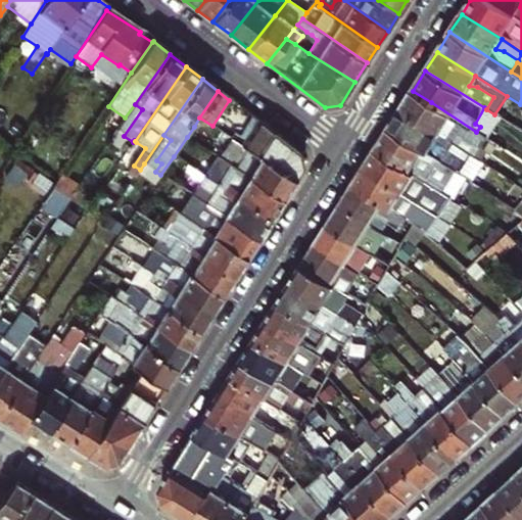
[(485,138),(476,132),(431,102),(413,91),(399,110),(451,142),(456,135),(475,146),(479,148),(485,138)]
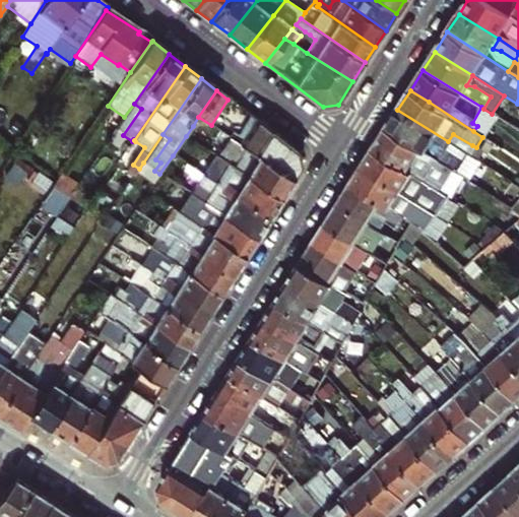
[(116,129),(123,135),(141,109),(134,104),(124,117),(116,129)]
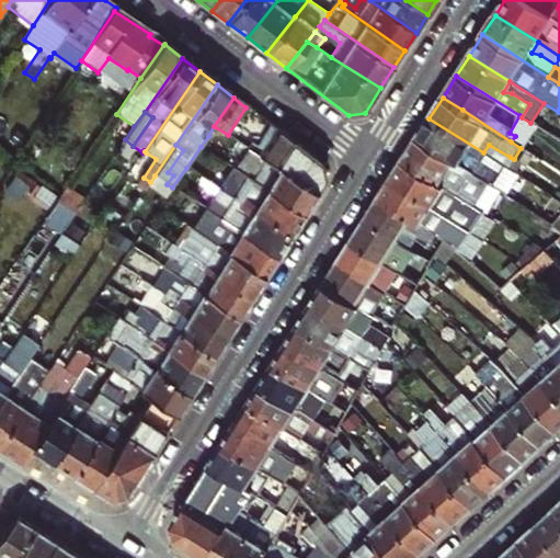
[(517,174),(504,166),(483,152),(429,118),(416,138),(444,157),(498,191),(504,195),(517,174)]
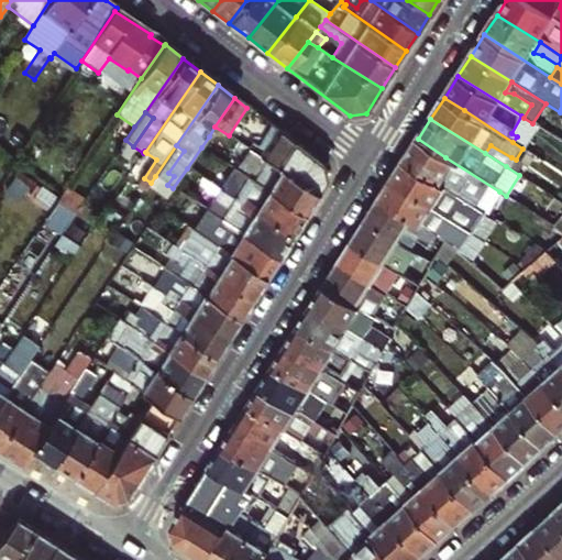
[(326,180),(321,164),(283,134),(270,154),(263,151),(260,156),(318,193),(326,180)]
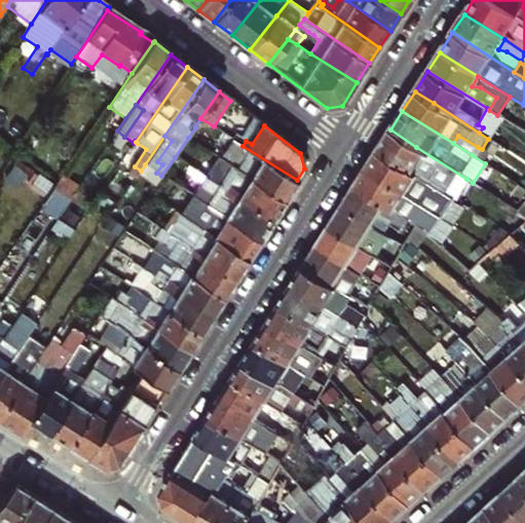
[(188,138),(193,142),(200,132),(195,127),(188,138)]
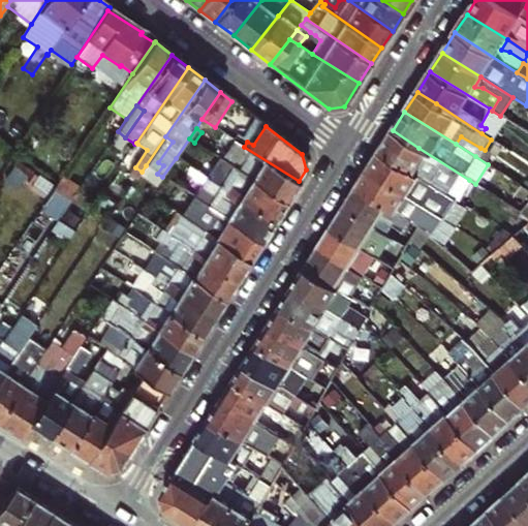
[(465,187),(469,180),(418,148),(393,130),(378,153),(445,195),(455,181),(465,187)]
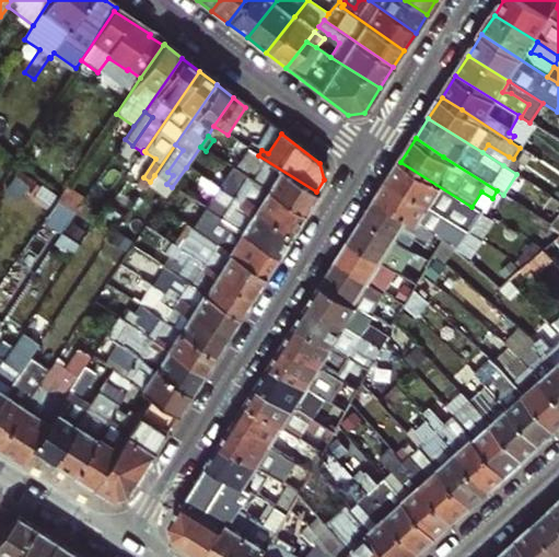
[(173,175),(167,172),(183,150),(175,144),(154,175),(166,184),(173,175)]
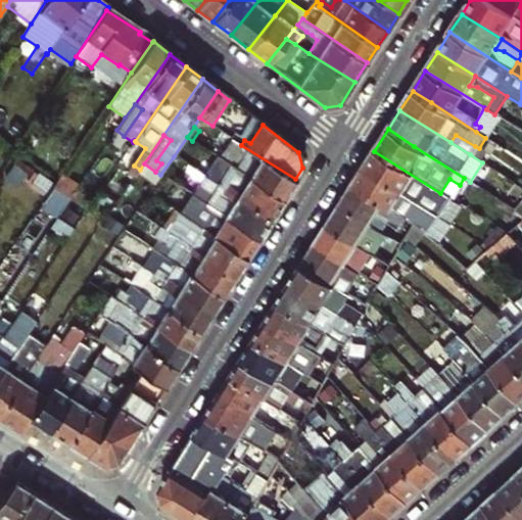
[(451,142),(470,154),(475,146),(456,135),(451,142)]
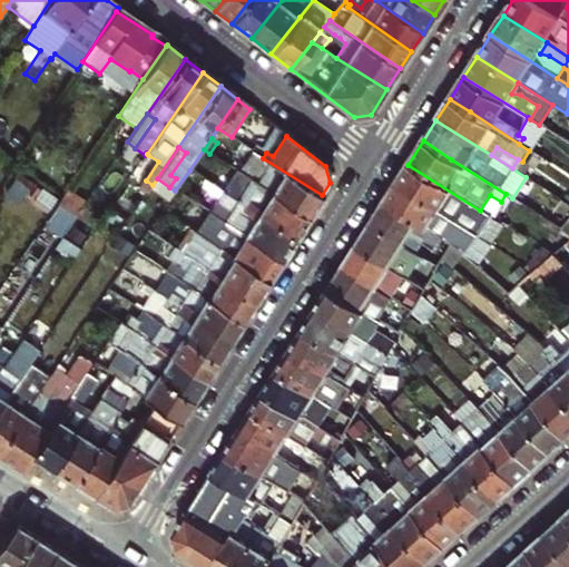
[(189,170),(199,177),(214,156),(209,154),(204,149),(189,170)]
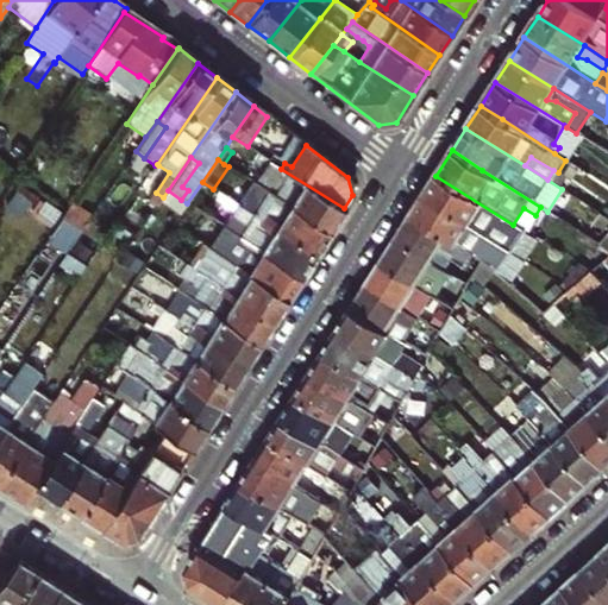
[(330,231),(344,208),(281,169),(268,159),(257,175),(245,168),(240,174),(254,183),(269,193),(330,231)]
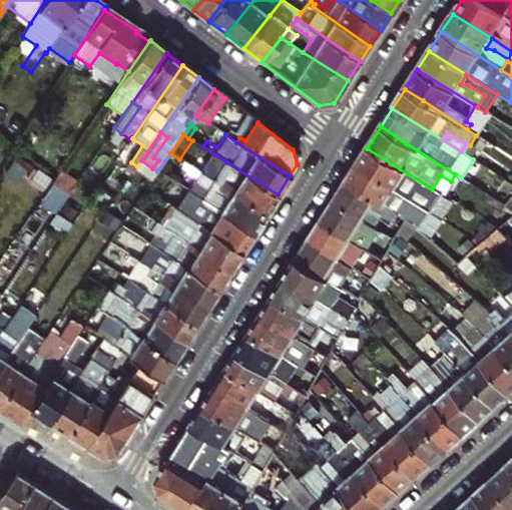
[(441,194),(432,189),(367,148),(357,164),(414,201),(430,211),(441,194)]
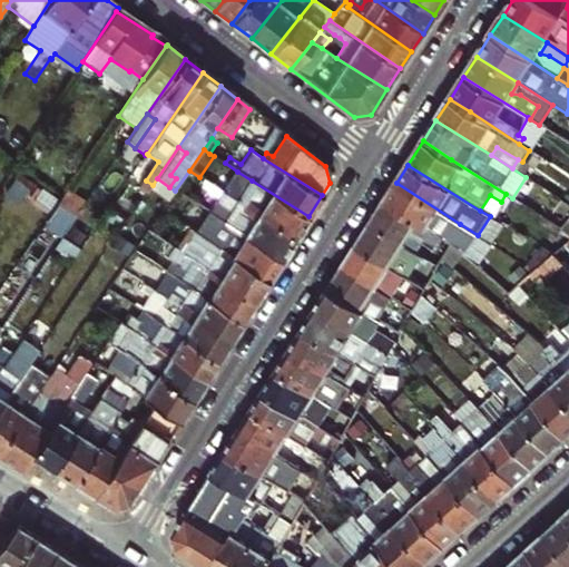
[(175,191),(185,197),(199,177),(189,170),(175,191)]
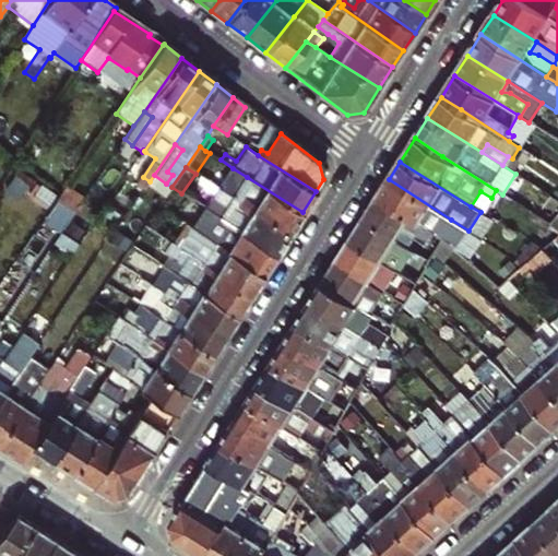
[(227,177),(240,186),(247,177),(233,168),(227,177)]
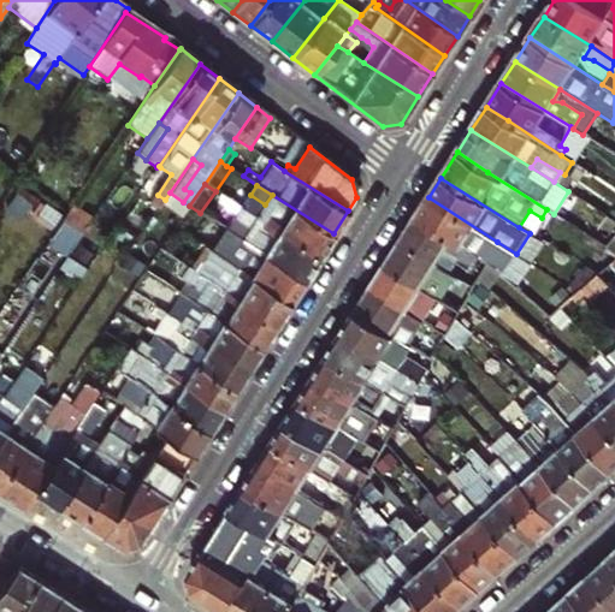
[(318,257),(333,233),(272,195),(265,205),(250,195),(242,208),(318,257)]
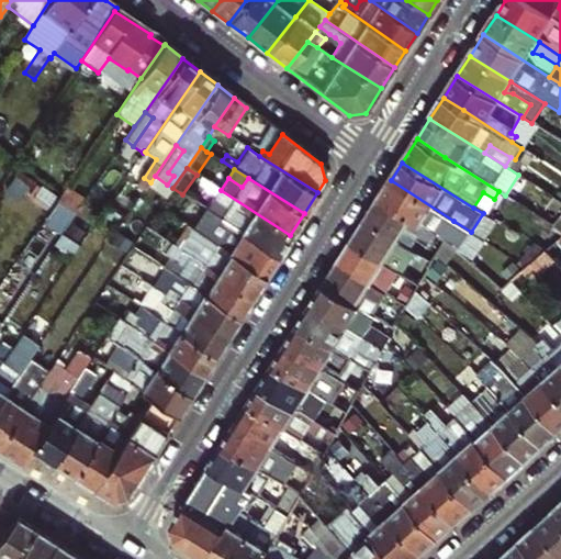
[(452,222),(453,221),(391,180),(379,199),(421,224),(425,216),(448,231),(448,230),(452,222)]
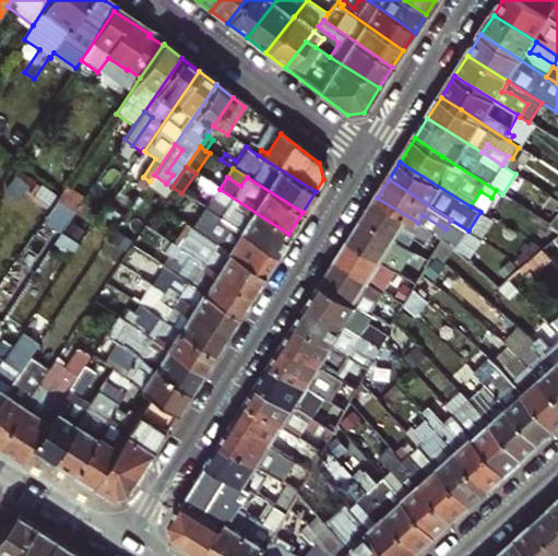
[(276,255),(288,234),(220,189),(211,182),(205,191),(215,197),(213,200),(226,209),(221,219),(239,231),(276,255)]
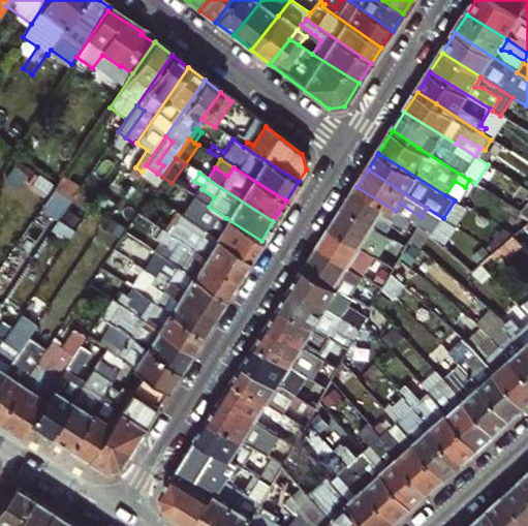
[(69,202),(78,189),(62,178),(58,185),(54,191),(69,202)]
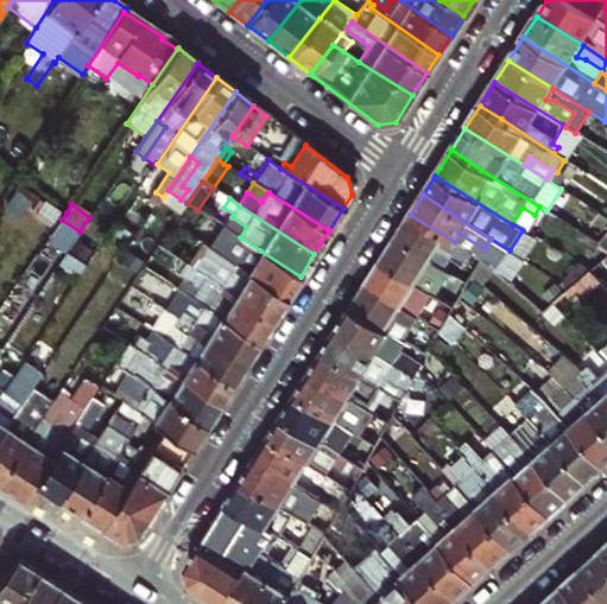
[(441,264),(455,242),(410,215),(394,239),(430,260),(431,258),(441,264)]
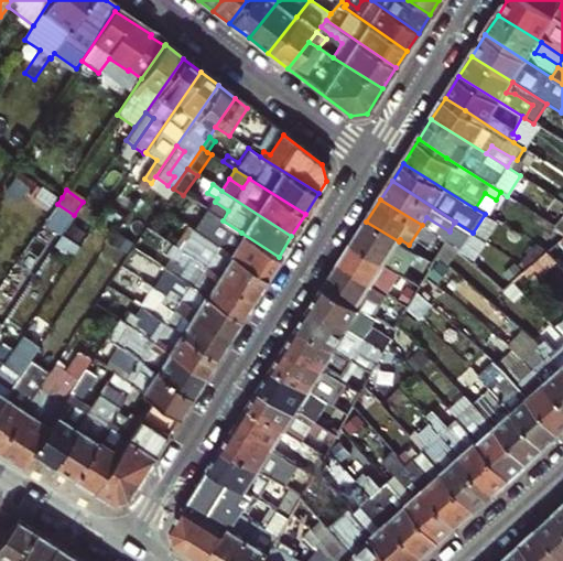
[(208,212),(223,220),(228,211),(215,202),(208,212)]
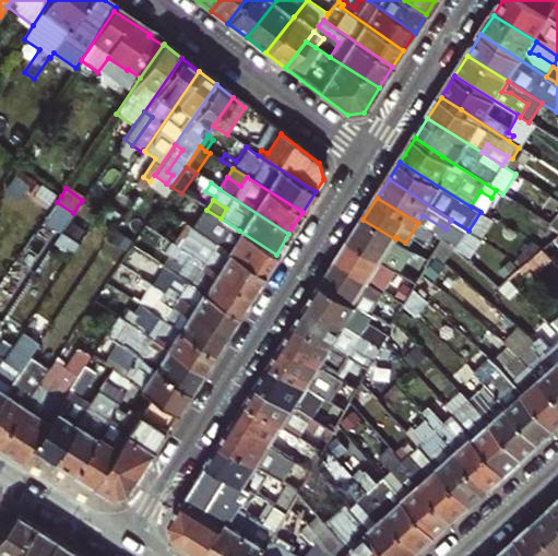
[(233,240),(239,231),(221,219),(214,228),(233,240)]
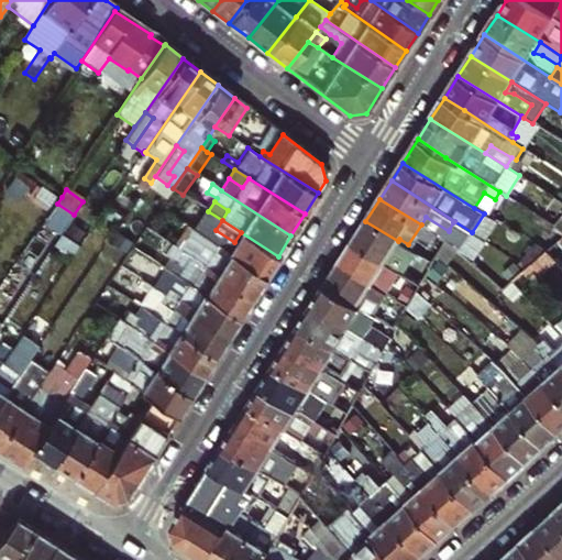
[(264,277),(278,256),(241,232),(234,242),(216,230),(201,221),(195,232),(264,277)]
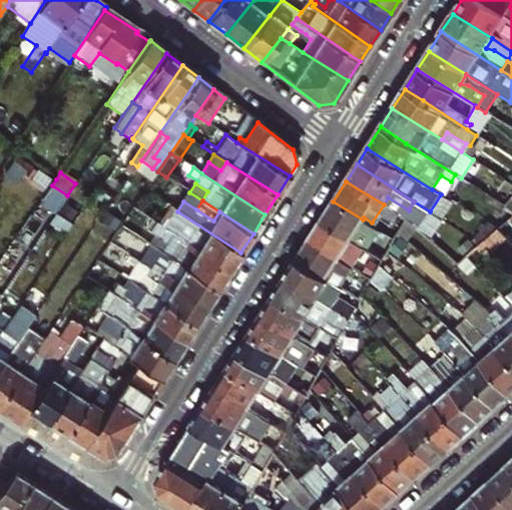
[(367,224),(362,221),(363,219),(333,201),(321,221),(350,239),(352,235),(356,230),(361,234),(367,224)]
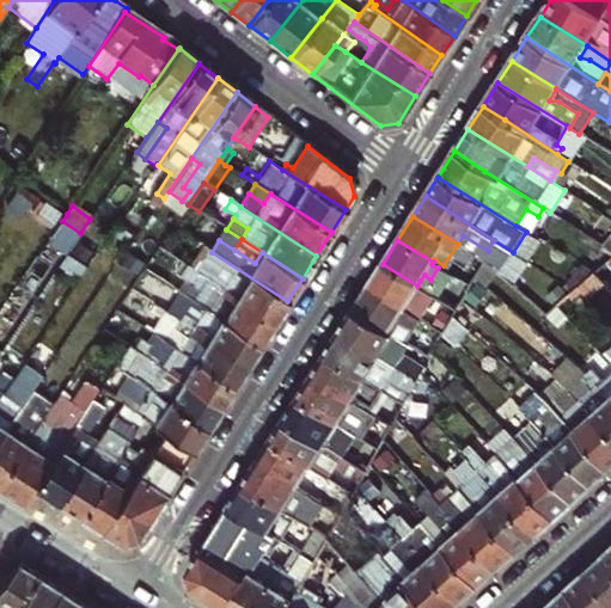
[(508,263),(513,255),(493,241),(488,250),(508,263)]
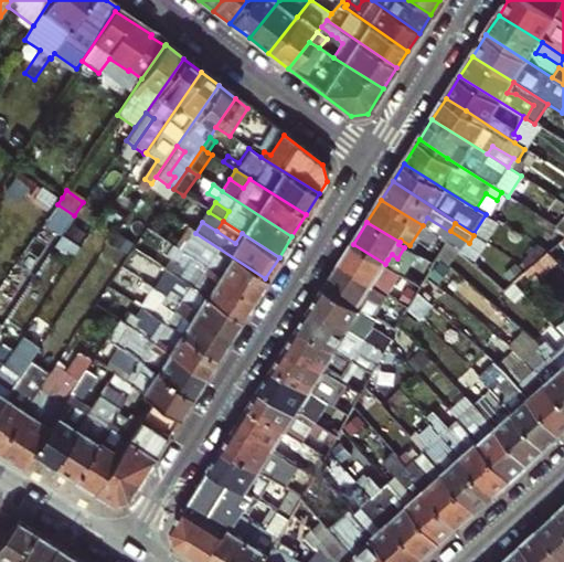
[(240,319),(253,299),(204,267),(183,254),(147,229),(139,240),(163,255),(177,263),(176,265),(183,269),(177,278),(240,319)]
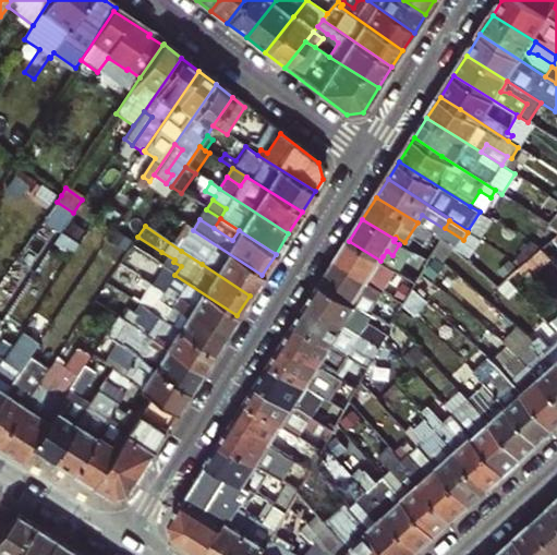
[(250,296),(262,275),(193,230),(190,228),(181,240),(186,243),(207,257),(202,264),(250,296)]
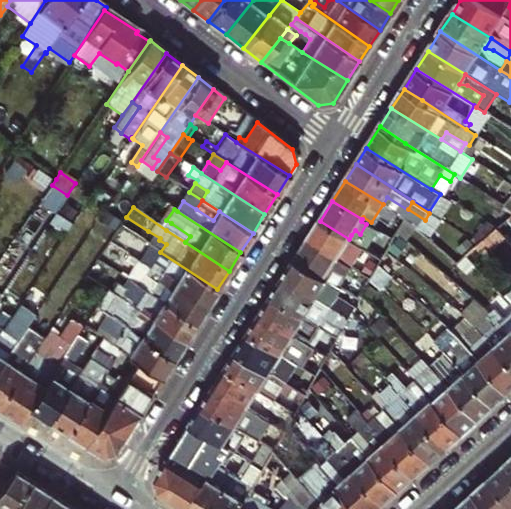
[(387,229),(395,234),(404,218),(396,212),(386,228),(387,229)]
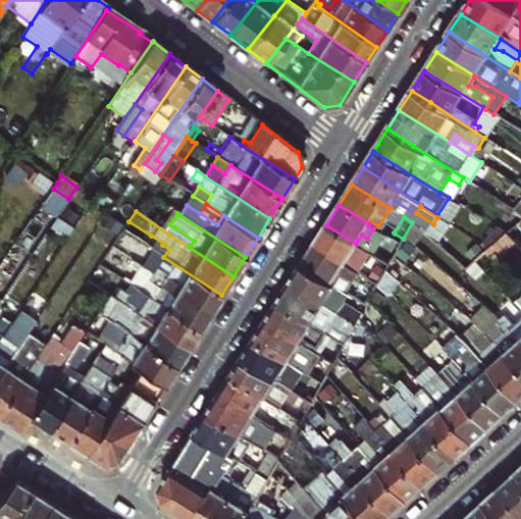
[(403,239),(414,247),(423,231),(413,222),(412,222),(403,239)]
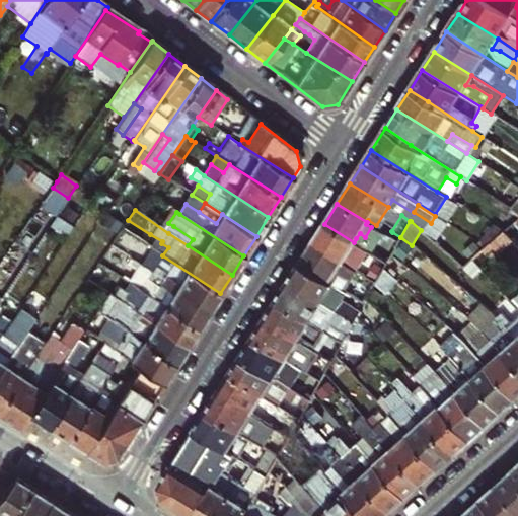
[(369,252),(354,242),(324,224),(311,244),(341,264),(346,254),(361,265),(366,256),(369,252)]
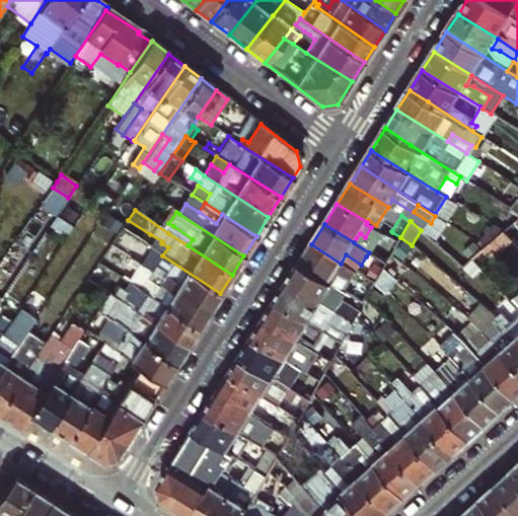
[(188,245),(193,239),(173,226),(168,233),(188,245)]
